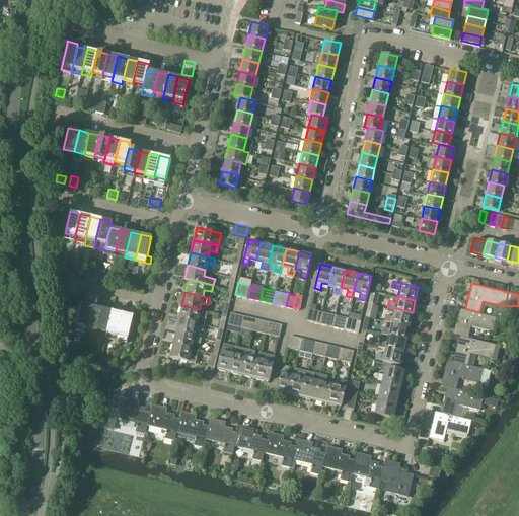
[(86,326),(91,306),(80,303),(75,324),(86,326)]
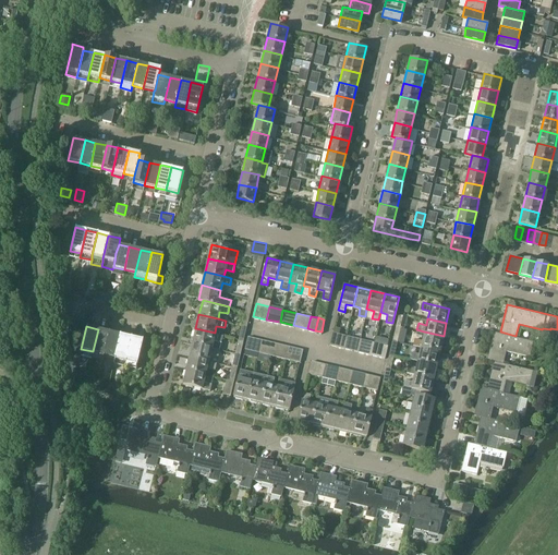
[(215,333),(195,328),(193,341),(211,346),(214,339),(221,341),(222,335),(215,333)]
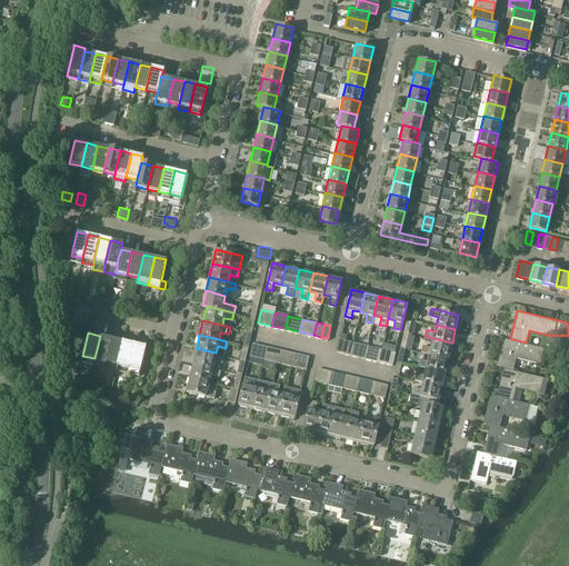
[(106,361),(111,338),(100,336),(95,358),(106,361)]
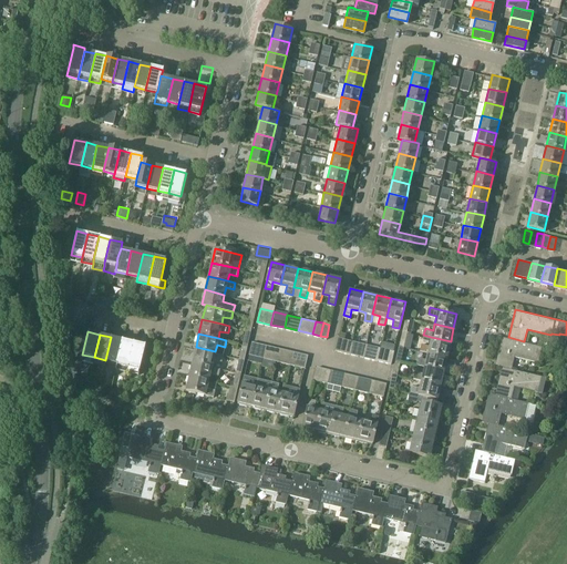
[(338,336),(336,349),(349,352),(352,339),(338,336)]
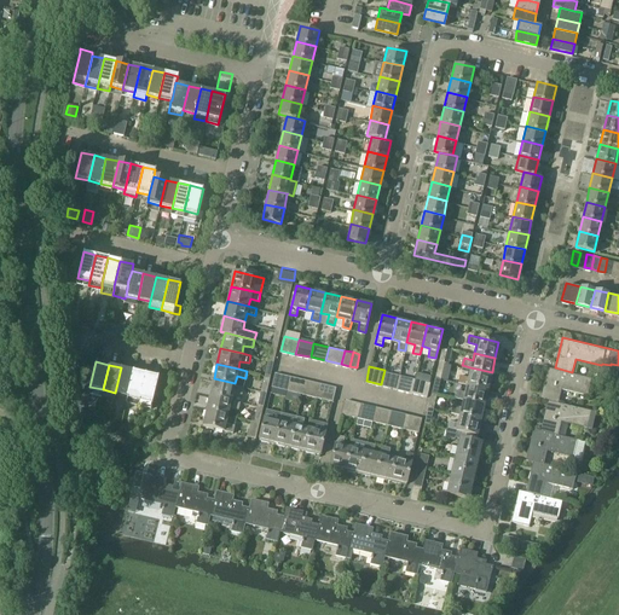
[(548,399),(559,401),(561,387),(588,394),(591,377),(572,372),(555,367),(548,366),(541,396),(548,399)]
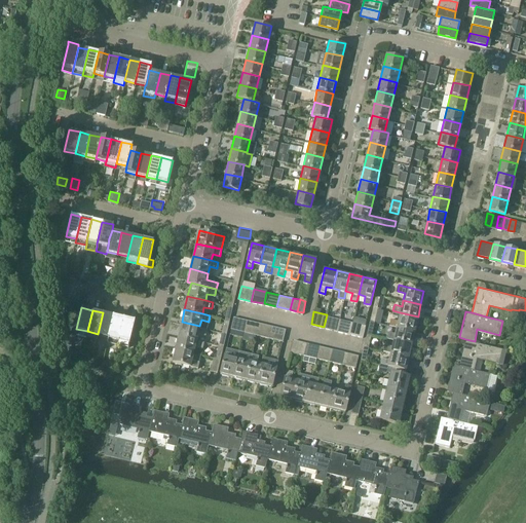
[(108,336),(113,315),(103,312),(98,334),(108,336)]
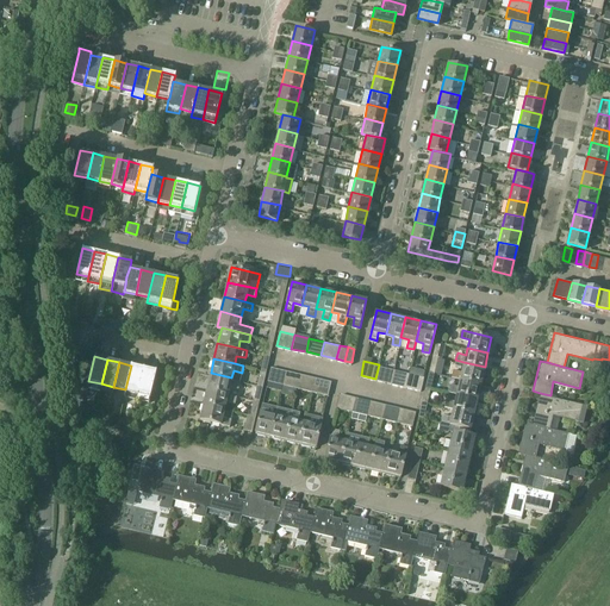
[(485,367),(464,362),(461,370),(454,368),(452,375),(460,378),(481,382),(485,367)]
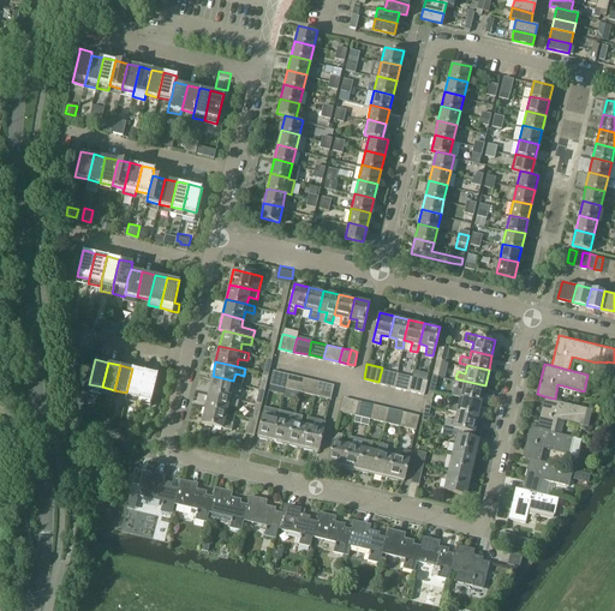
[(382,367),(378,382),(394,385),(396,371),(382,367)]
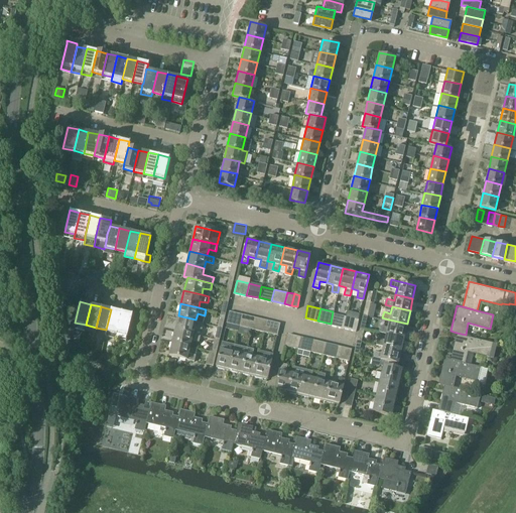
[(116,333),(121,311),(111,309),(106,330),(116,333)]
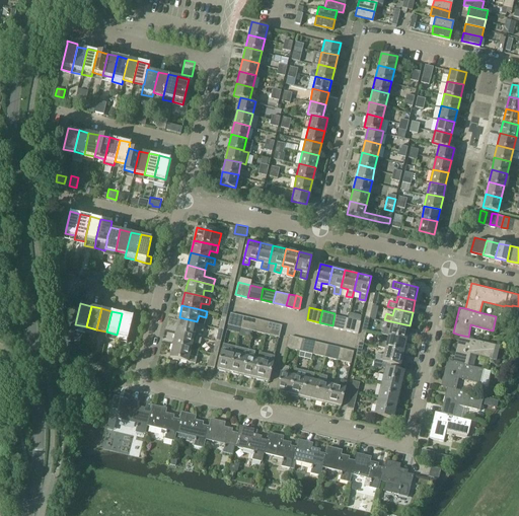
[(230,311),(228,323),(240,326),(243,314),(230,311)]
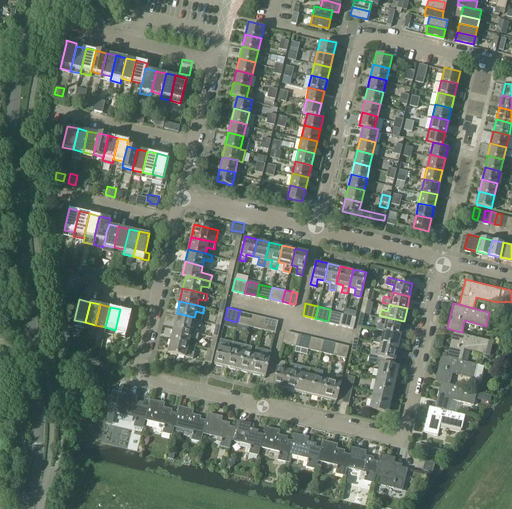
[(120,309),(115,330),(125,332),(130,312),(120,309)]
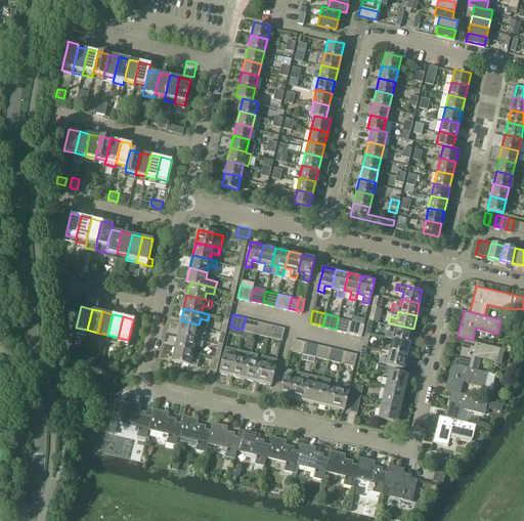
[(338,316),(336,329),(348,332),(351,319),(338,316)]
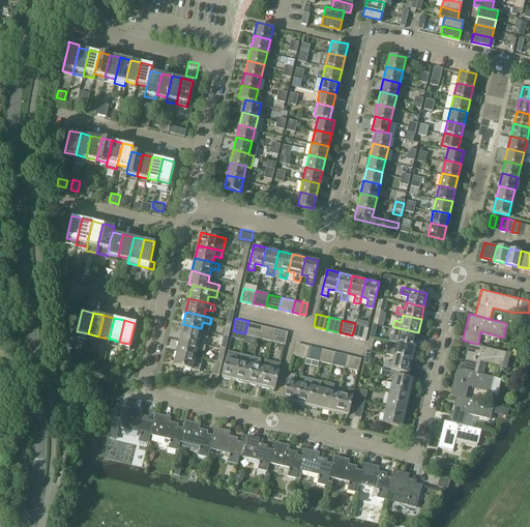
[(259,337),(261,324),(248,321),(245,333),(259,337)]
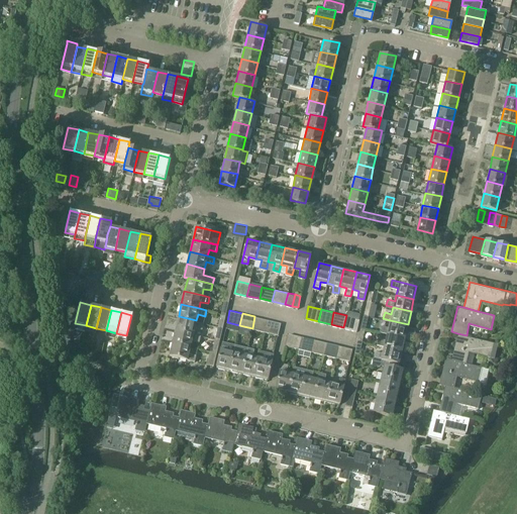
[(346,315),(343,327),(356,330),(359,318),(346,315)]
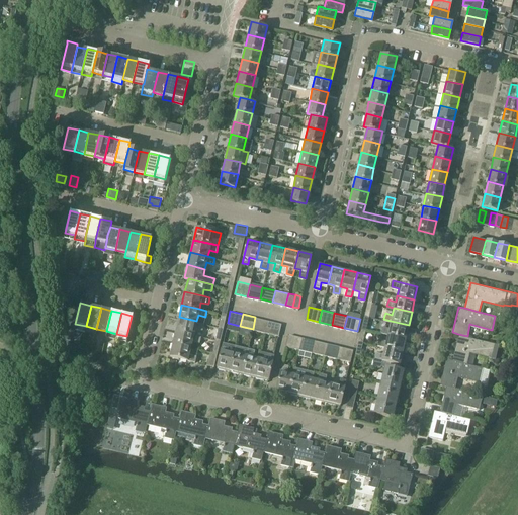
[(176,330),(193,334),(195,327),(202,329),(203,323),(196,321),(179,317),(176,330)]
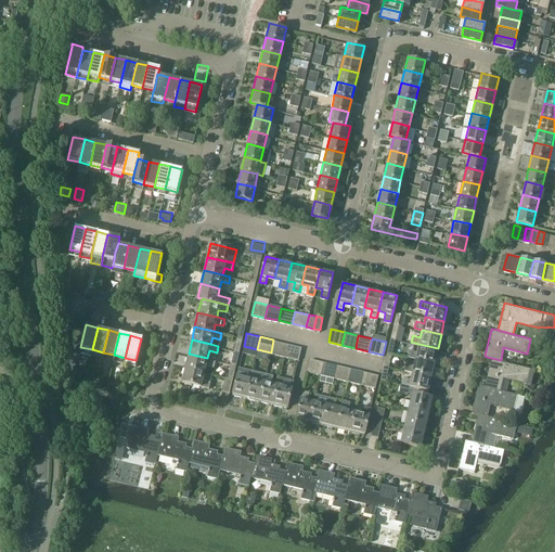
[(284,356),(287,343),(273,339),(271,352),(284,356)]
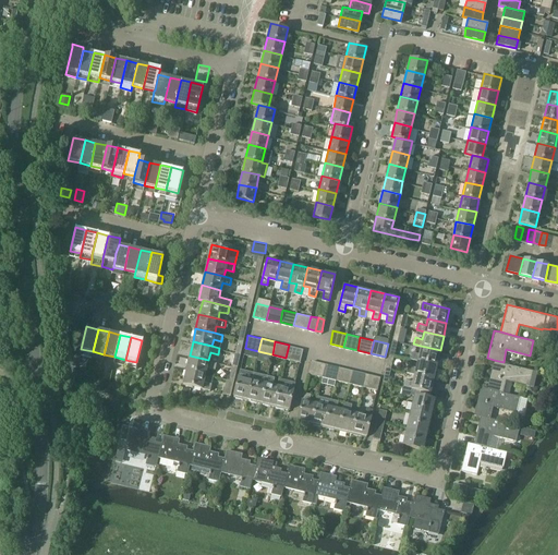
[(300,361),(302,348),(289,345),(286,358),(300,361)]
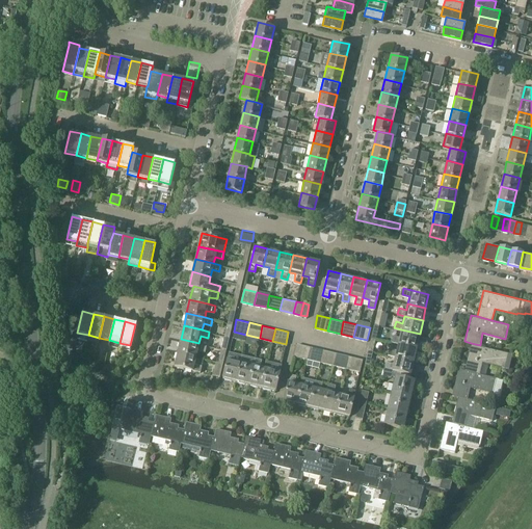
[(420,334),(401,329),(400,336),(393,334),(391,340),(398,342),(417,347),(420,334)]
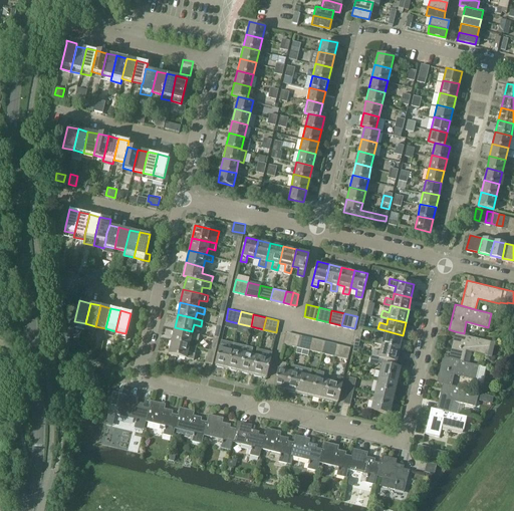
[(172,340),(189,344),(191,337),(198,339),(199,332),(192,331),(175,327),(172,340)]
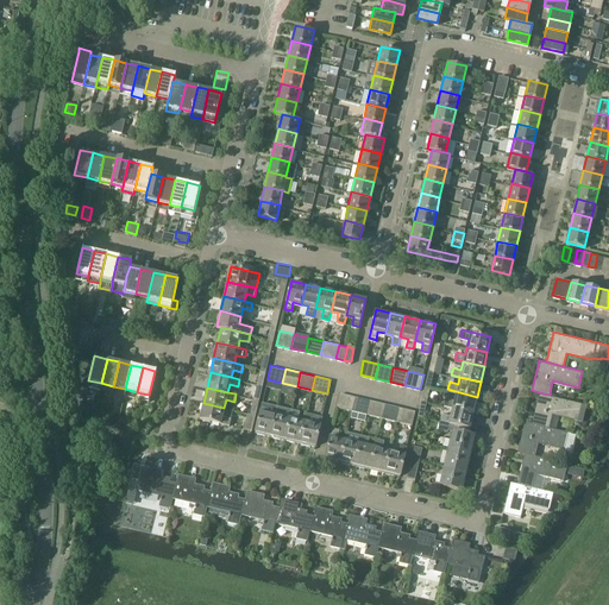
[(452,407),(473,411),(477,397),(456,391),(453,398),(446,397),(444,404),(452,407)]
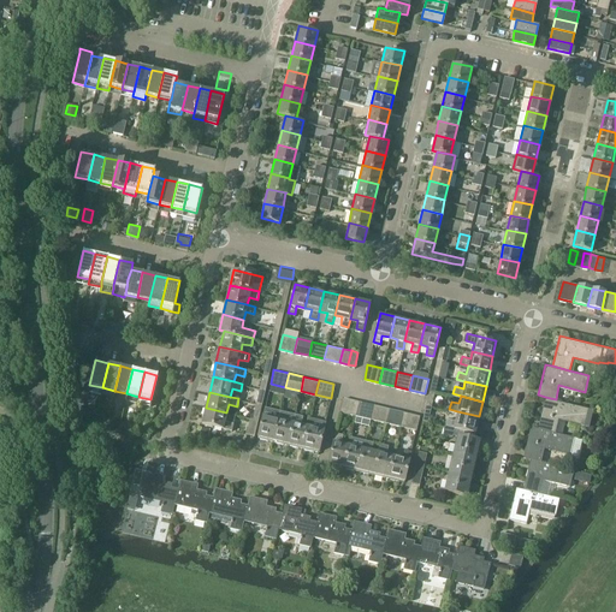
[(356,414),(359,399),(344,397),(341,410),(356,414)]
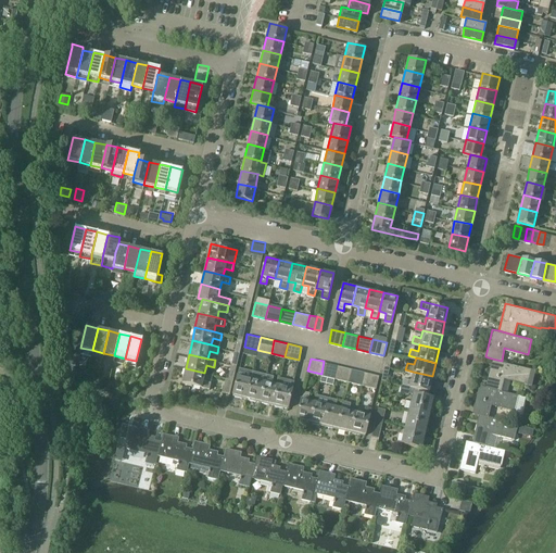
[(535,368),(531,367),(502,361),(492,359),(485,386),(502,389),(504,377),(532,384),(535,368)]
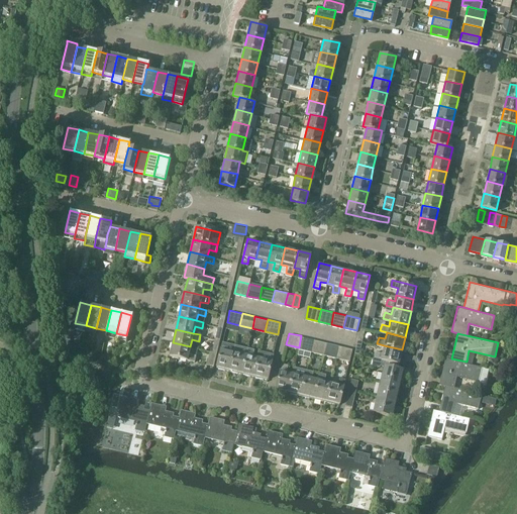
[(69,342),(71,342),(81,345),(82,338),(67,335),(69,342)]
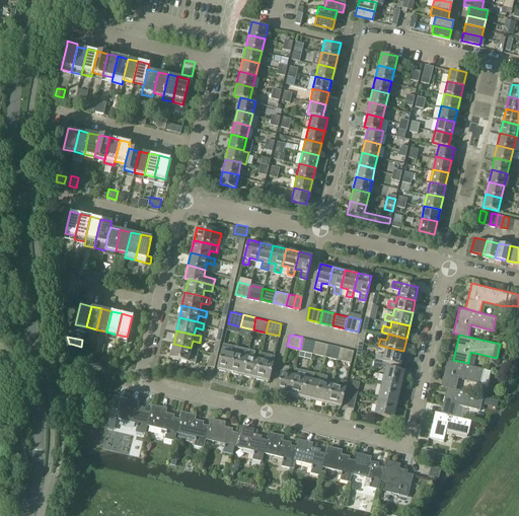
[(312,352),(315,340),(302,337),(300,349),(312,352)]
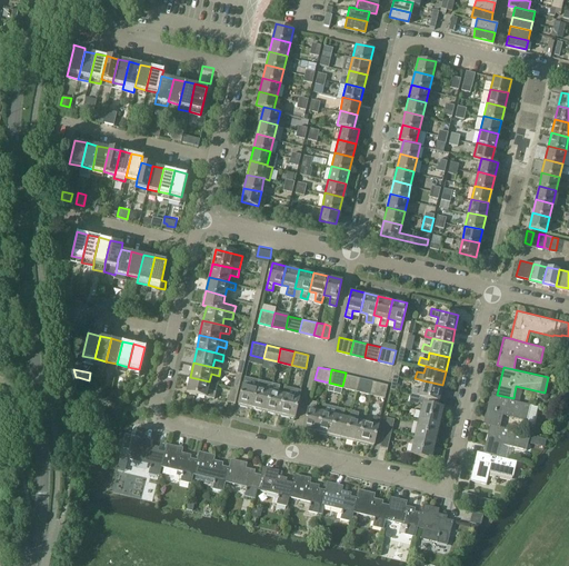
[(356,389),(359,376),(346,373),(342,386),(356,389)]
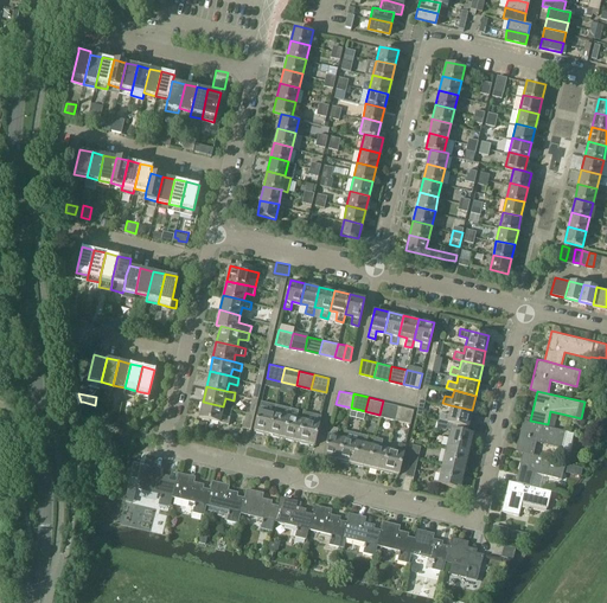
[(269,432),(274,411),(266,410),(268,402),(261,399),(254,429),(269,432)]
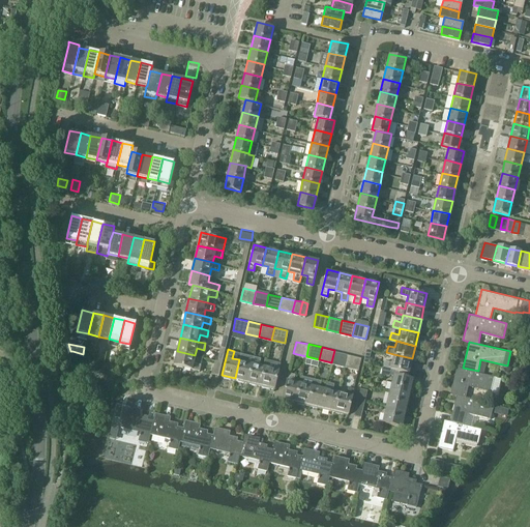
[(345,366),(348,353),(334,350),(331,362),(345,366)]
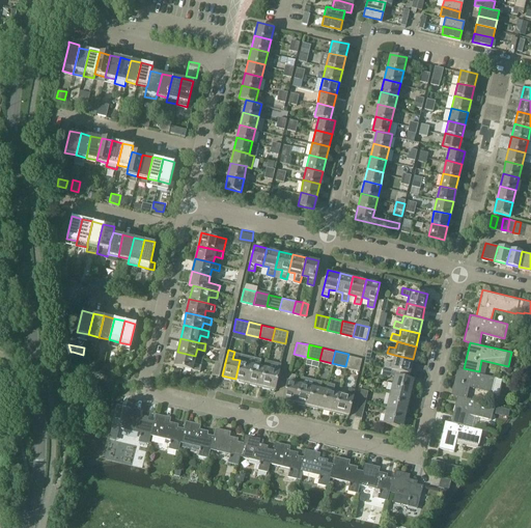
[(195,356),(177,352),(174,364),(199,370),(200,364),(193,362),(195,356)]
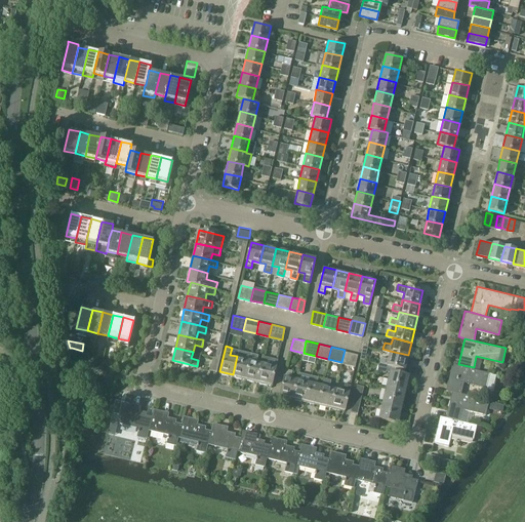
[(237,356),(233,374),(245,377),(251,352),(239,349),(237,356)]
